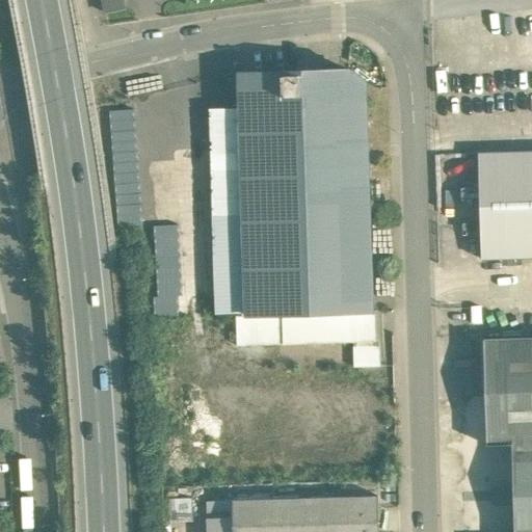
[(124,9),(121,0),(103,0),(106,12),(124,9)]
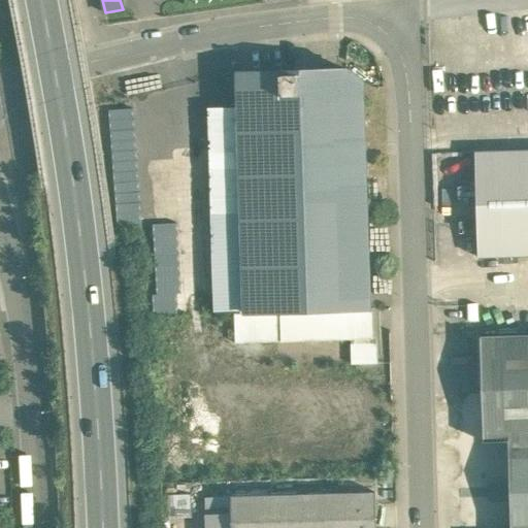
[(348,69),(239,70),(245,311),(245,312),(370,308),(364,81),(348,69)]
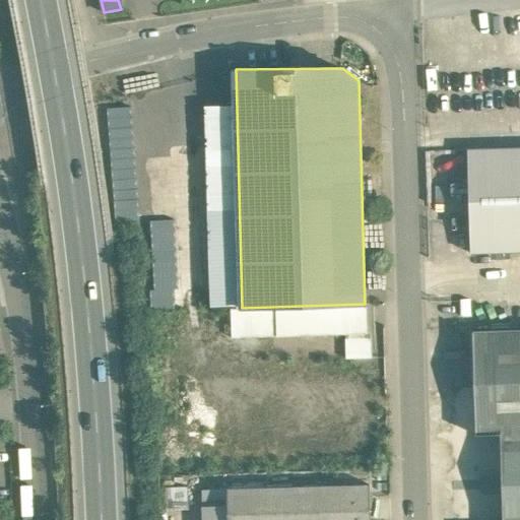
[(519,148),(469,150),(471,252),(519,250),(519,148)]
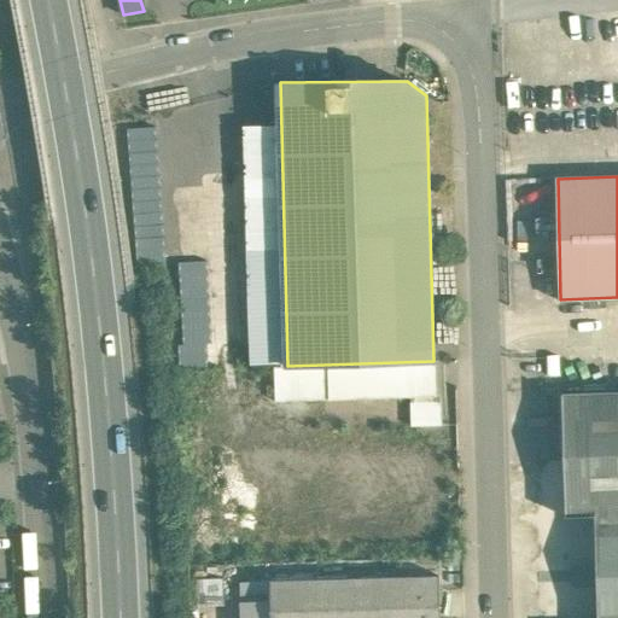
[(433,361),(287,366),(287,365),(275,365),(275,366),(275,401),(412,396),(413,425),(437,425),(435,361),(433,361)]
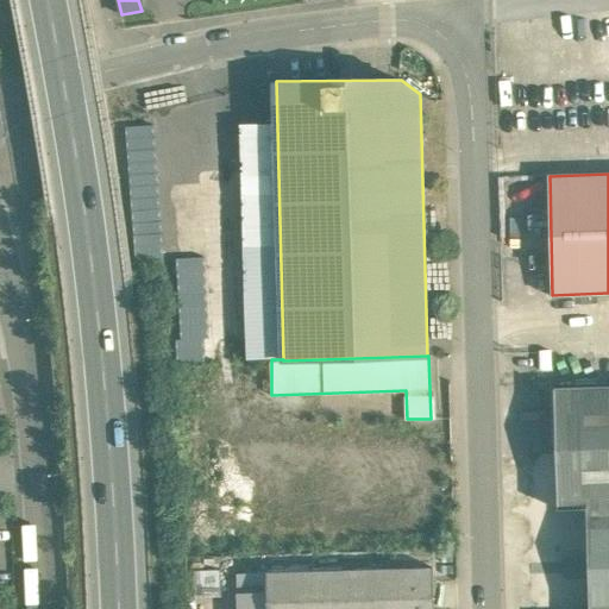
[(608,608),(608,385),(554,388),(558,508),(545,508),(547,608),(608,608)]
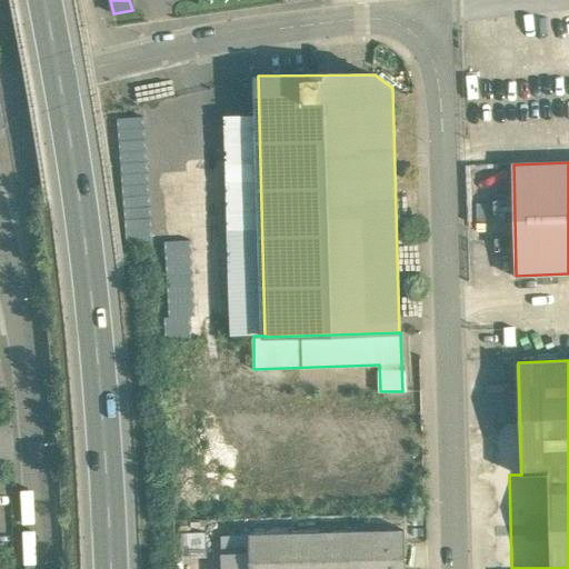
[(405,568),(405,530),(223,536),(223,568),(405,568)]
